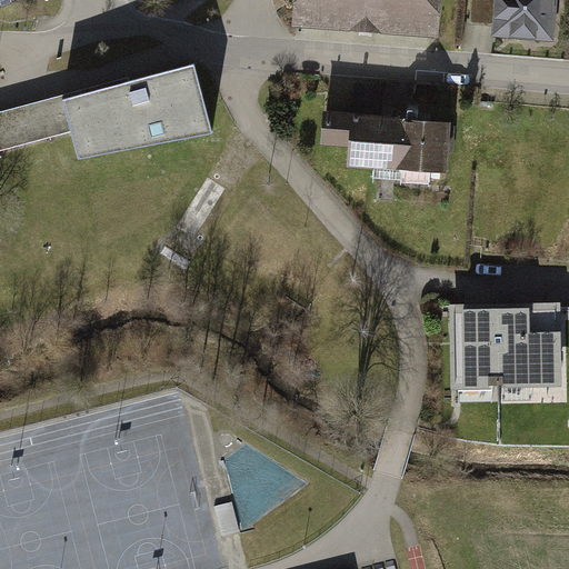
[(292,0),(291,31),(297,31),(433,41),(439,41),(441,0),(292,0)]
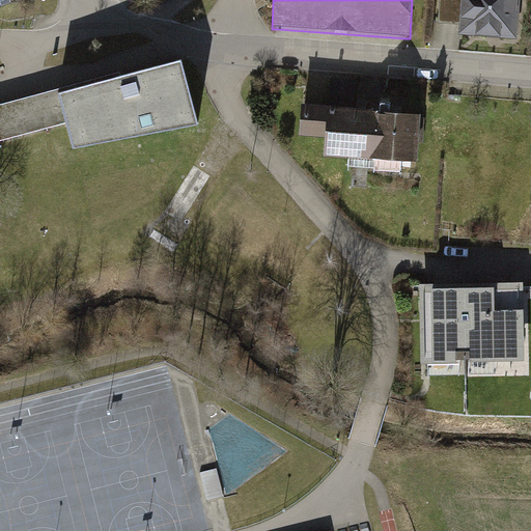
[(439,0),(439,29),(463,29),(463,0),(439,0)]
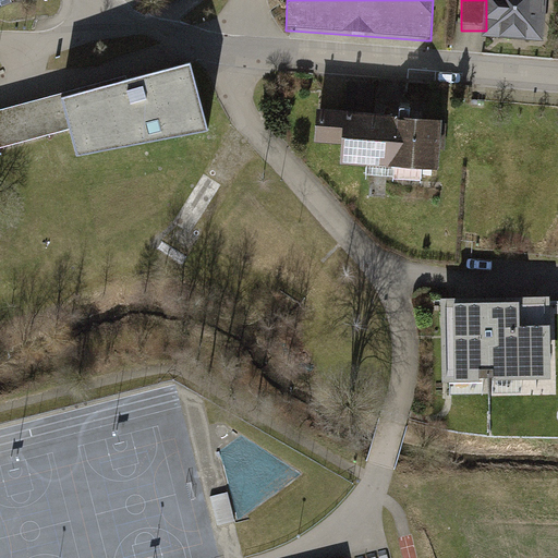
[(554,0),(486,0),(486,31),(484,49),(549,55),(554,0)]
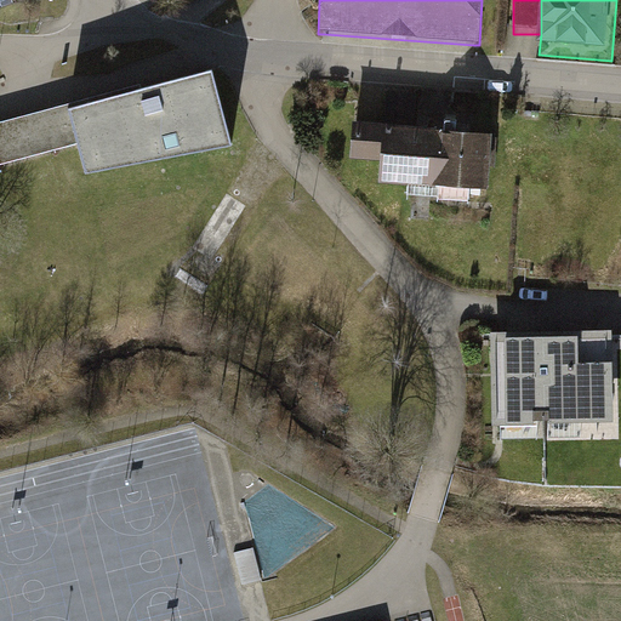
[(232,144),(212,69),(68,108),(69,110),(0,130),(0,164),(77,143),(85,172),(232,144)]
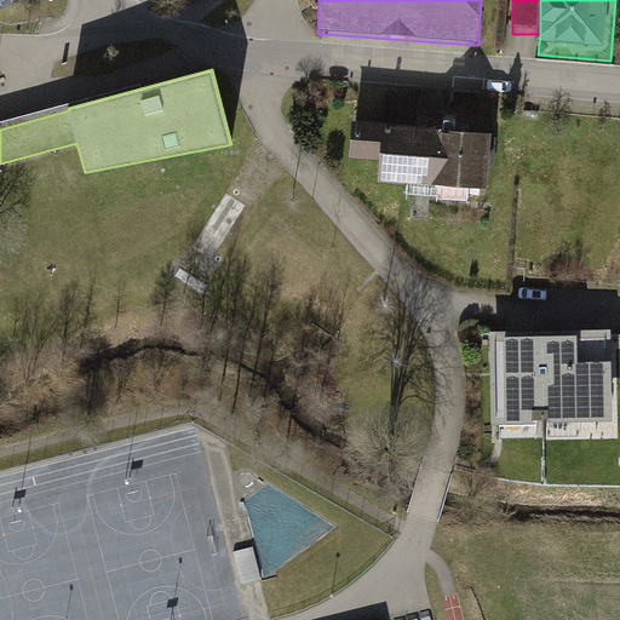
[(384,131),(359,130),(356,172),(385,173),(384,197),(498,202),(500,141),(422,137),(423,97),(385,95),(384,131)]
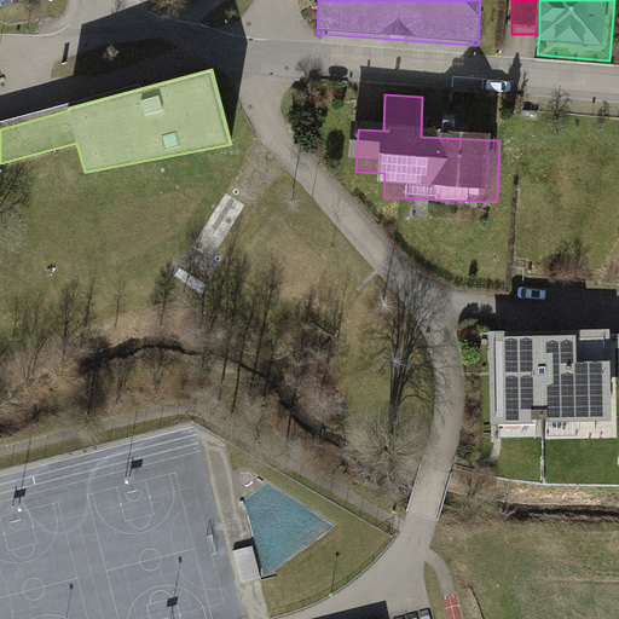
[(613,340),(551,341),(553,440),(615,439),(613,340)]
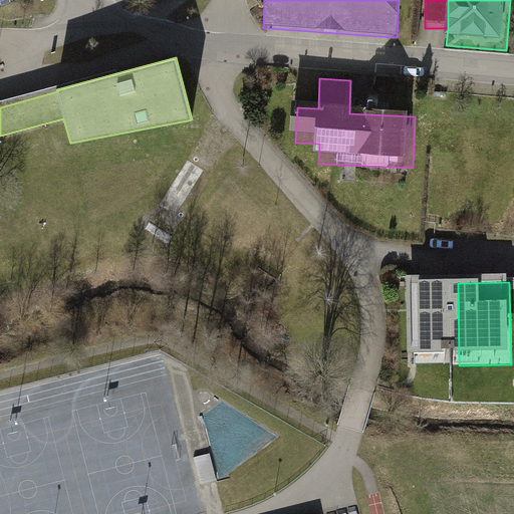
[(458,283),(409,283),(410,366),(459,365),(458,283)]
